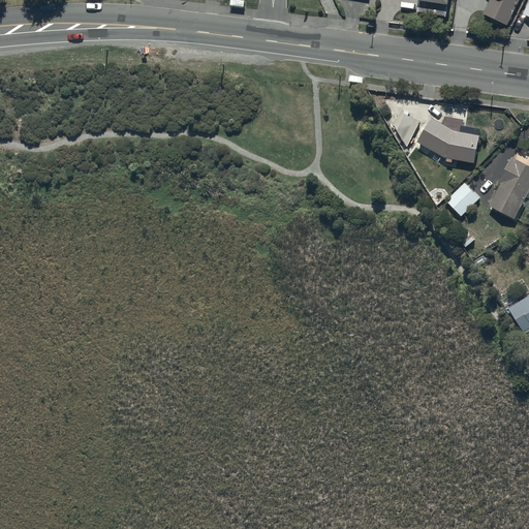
[(488,0),(483,12),(507,25),(519,0),(488,0)]
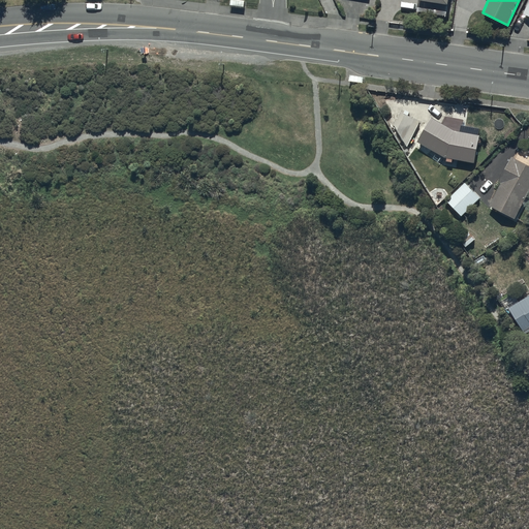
[(400,113),(394,124),(407,147),(419,122),(400,113)]
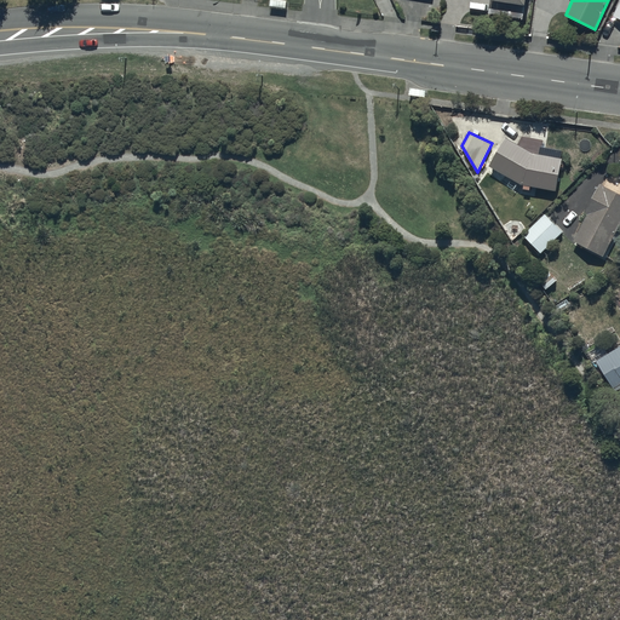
[(505,138),(489,165),(521,185),(524,185),(524,189),(529,189),(529,187),(556,190),(561,158),(562,150),(541,147),(541,141),(522,138),(517,144),(505,138)]
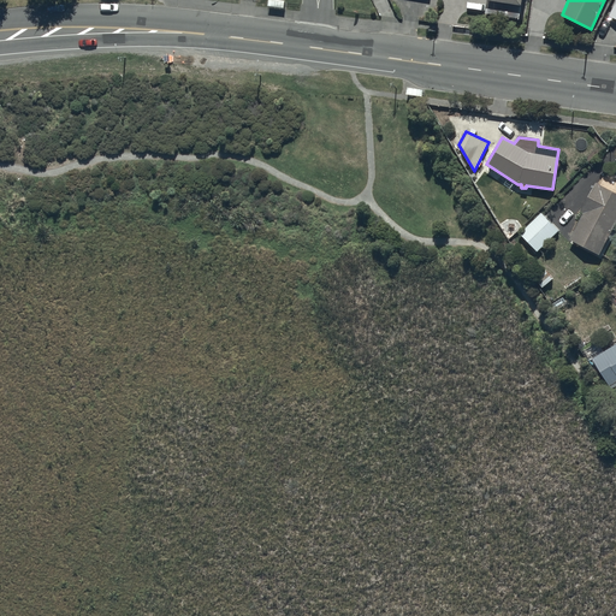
[(486,190),(495,181),(484,171),(475,181),(486,190)]
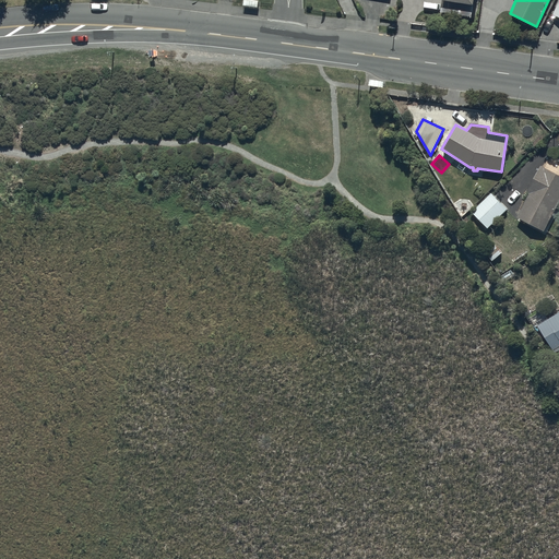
[(530,193),(516,216),(544,230),(558,202),(558,175),(540,165),(526,191),(530,193)]
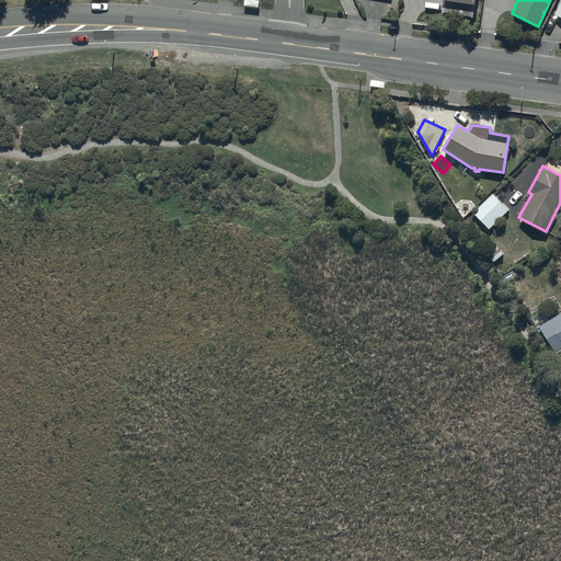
[(510,210),(492,193),(473,212),(490,229),(510,210)]
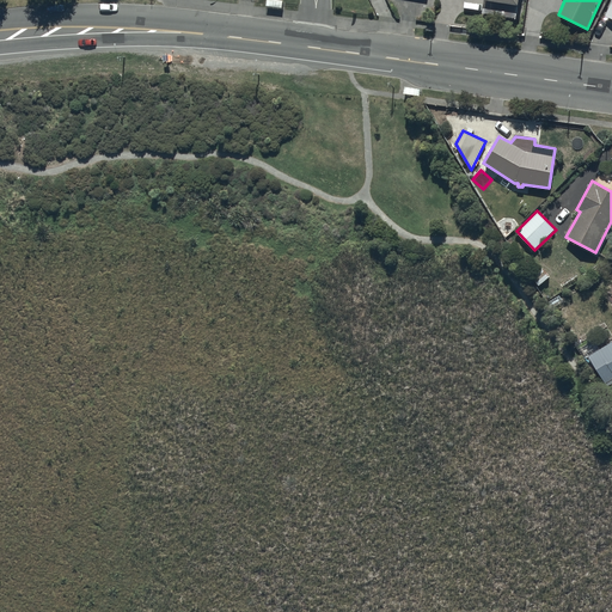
[(518,225),(508,213),(495,224),(505,236),(518,225)]
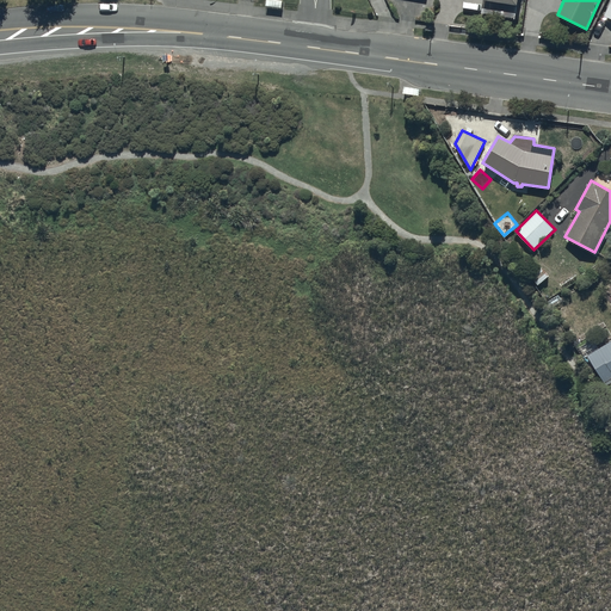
[(610,380),(610,340),(588,355),(606,384),(610,380)]
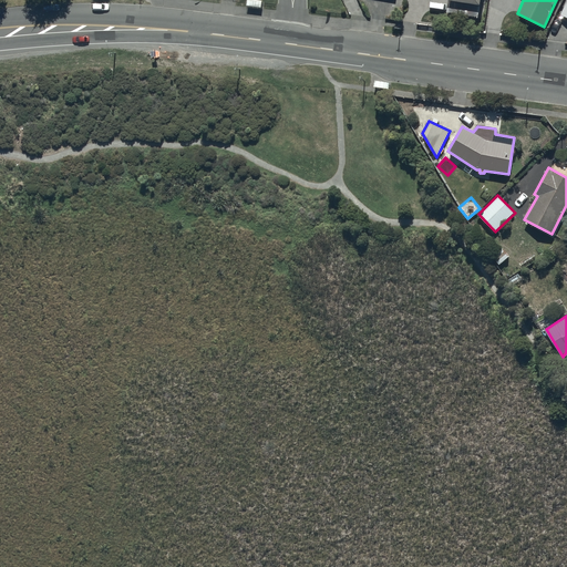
All buildings are outlined.
